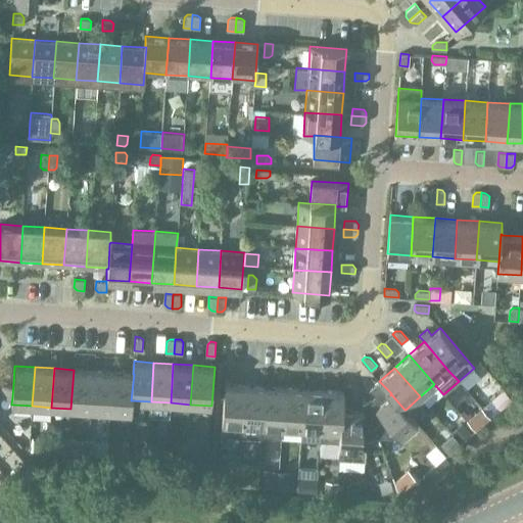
[(70,409),(90,410),(93,371),(74,370),(70,409)]
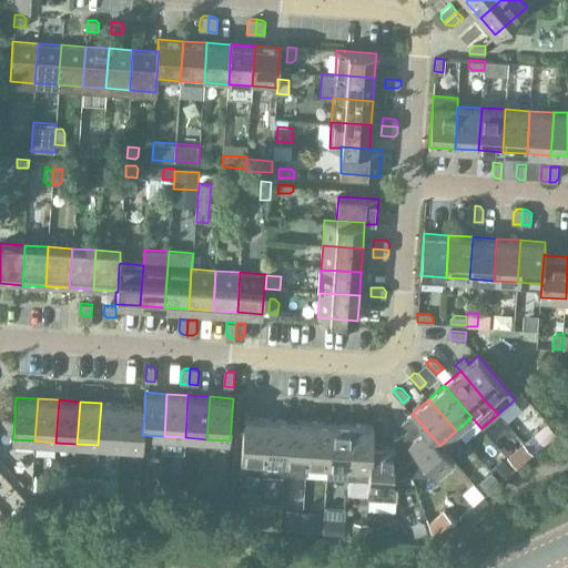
[(98,445),(119,446),(122,404),(101,403),(98,445)]
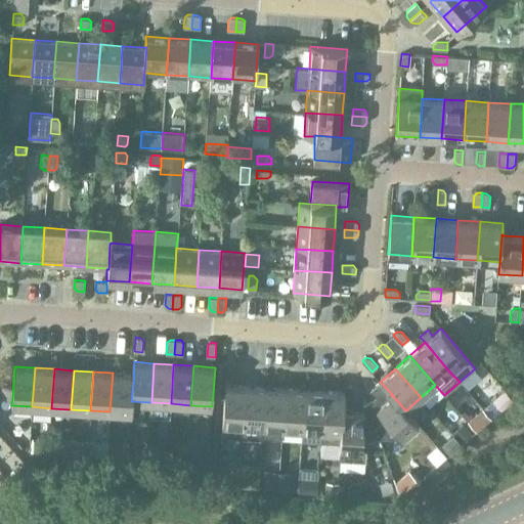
[(113,373),(110,411),(131,413),(132,401),(131,401),(134,375),(133,375),(113,373)]
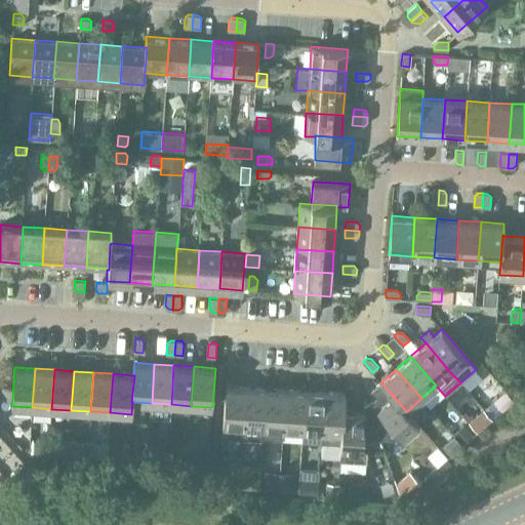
[(376,397),(368,404),(379,439),(402,439),(418,425),(407,411),(406,411),(393,396),(392,397),(392,396),(393,395),(380,382),(370,391),(376,397)]
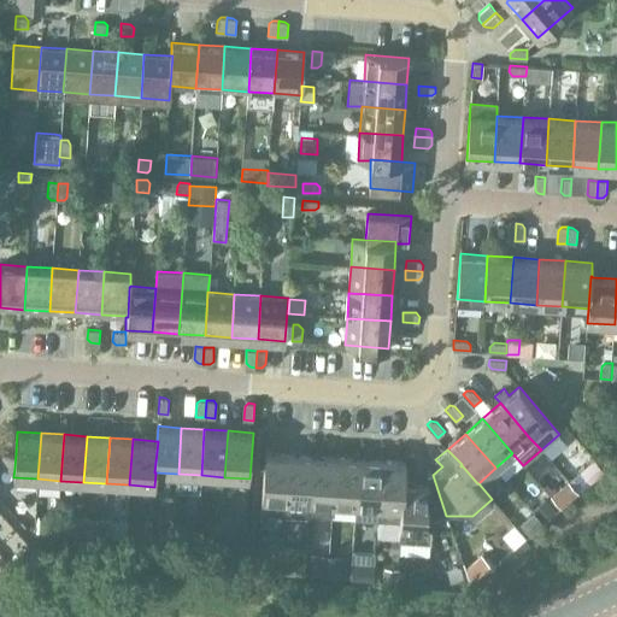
[(3,468),(15,468),(16,453),(3,453),(3,468)]
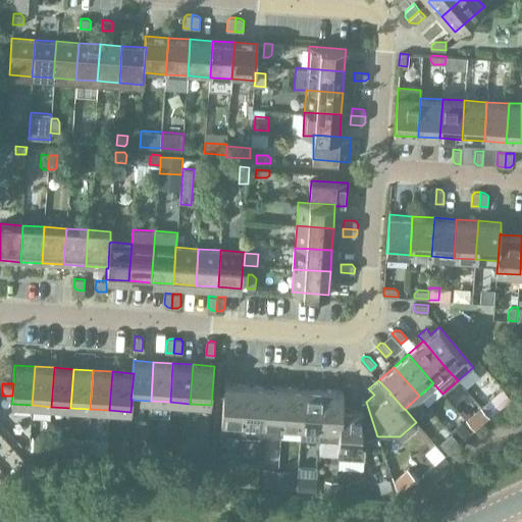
[(226,435),(241,436),(245,384),(224,383),(220,442),(226,444),(226,435)]
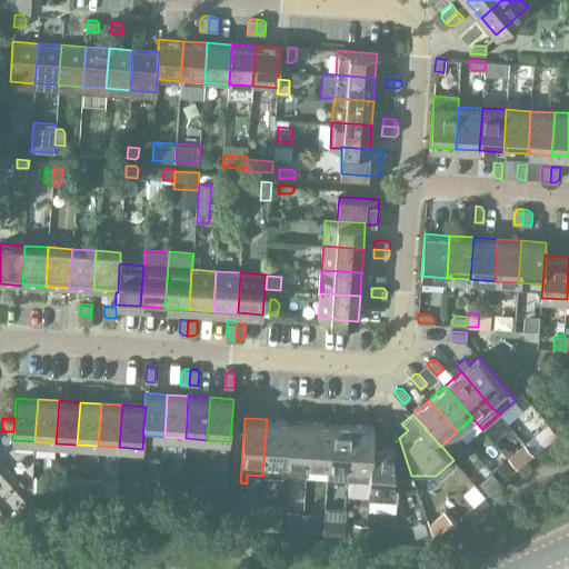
[(262,476),(283,477),(288,421),(267,419),(262,476)]
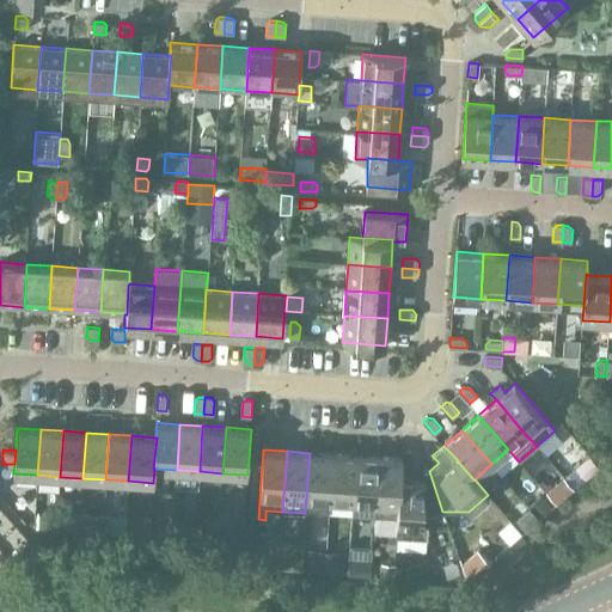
[(328,515),(329,501),(332,454),(310,453),(305,513),(328,515)]
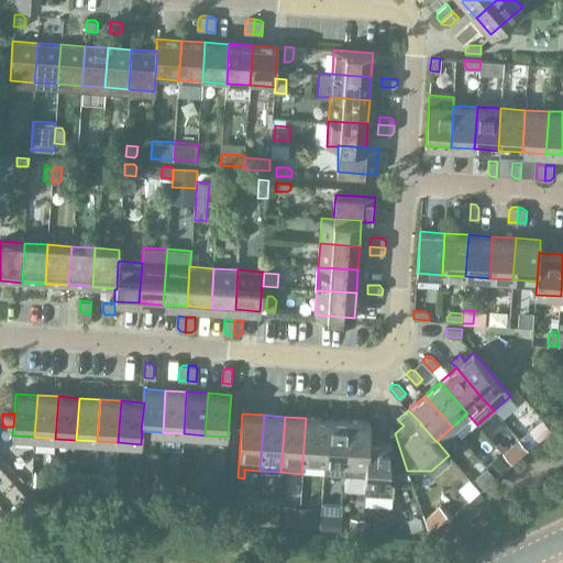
[(302,461),(323,462),(327,419),(306,418),(302,461)]
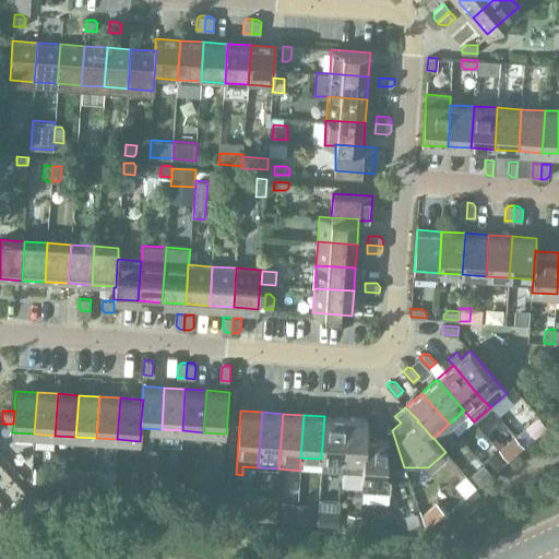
[(321,472),(342,473),(345,417),(324,416),(321,459),(321,472)]
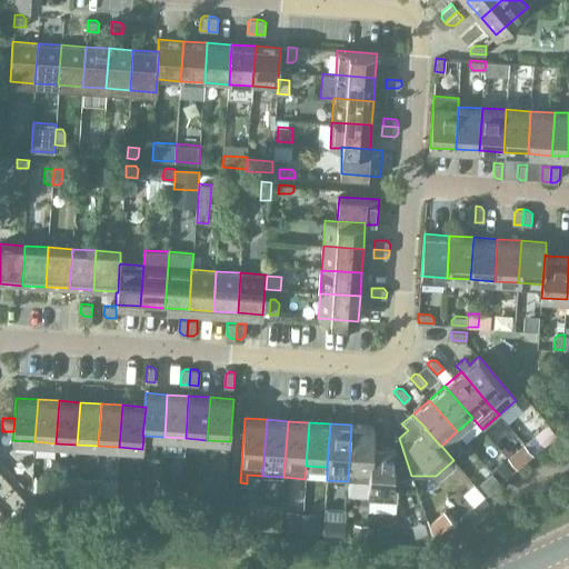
[(543,446),(557,433),(548,423),(535,435),(543,446)]
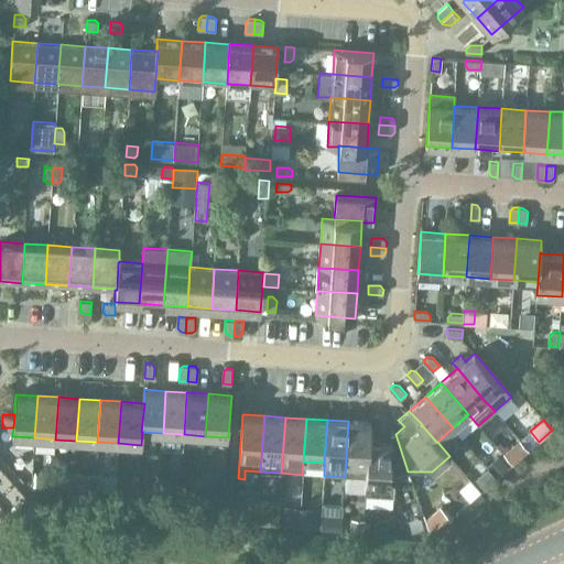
[(345,477),(366,479),(367,465),(367,466),(369,443),(369,442),(371,423),(348,421),(345,477)]
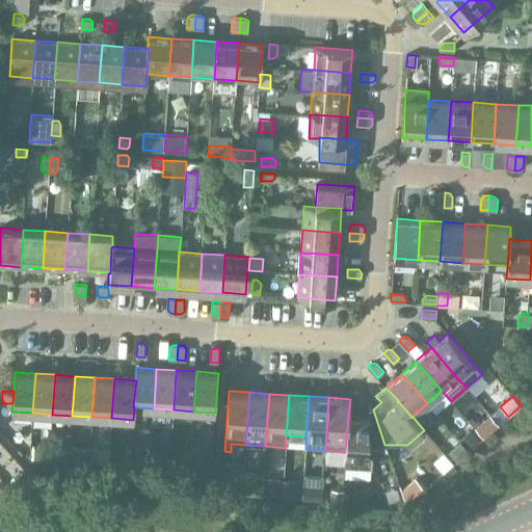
[(346,439),(345,452),(344,469),(371,471),(371,459),(367,458),(368,450),(384,445),(373,409),(369,410),(368,419),(348,417),(348,418),(346,440),(346,439)]
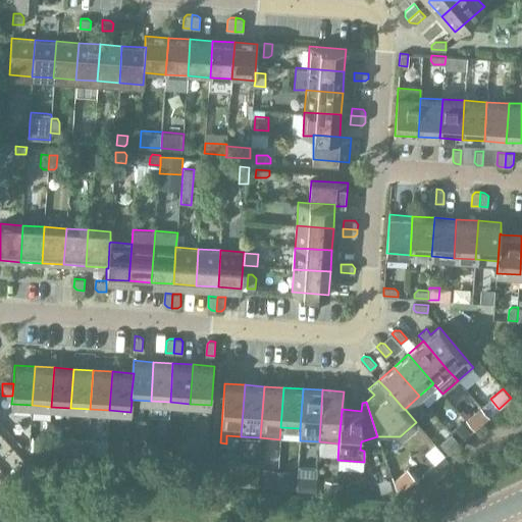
[(480,406),(465,419),(474,430),(484,421),(487,418),(489,417),(480,406)]
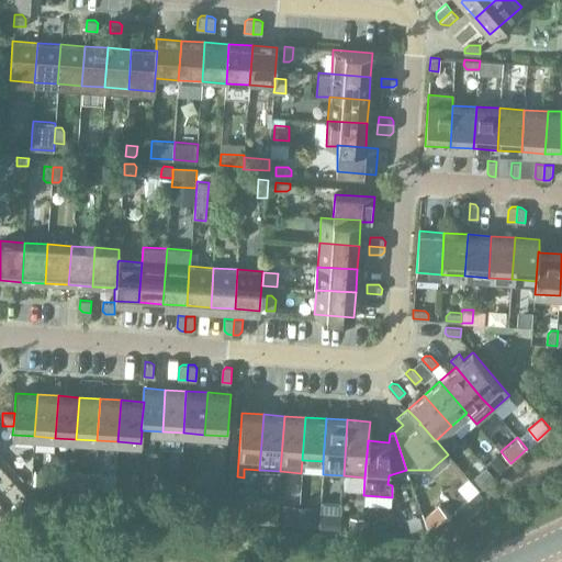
[(496,454),(484,464),(486,467),(495,476),(505,469),(506,467),(496,454)]
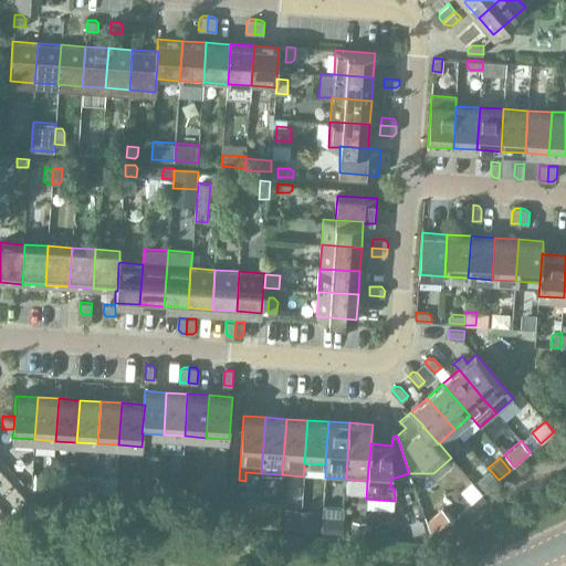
[(490,470),(478,480),(486,491),(492,486),(495,483),(499,480),(490,470)]
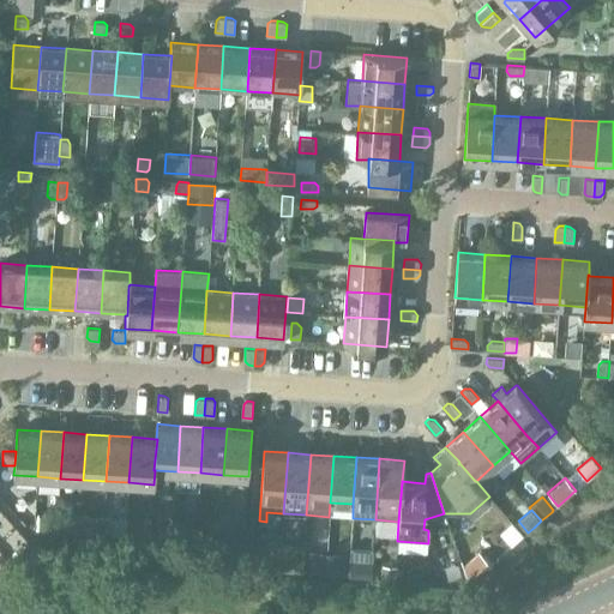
[(47,531),(56,531),(58,513),(52,513),(48,517),(47,531)]
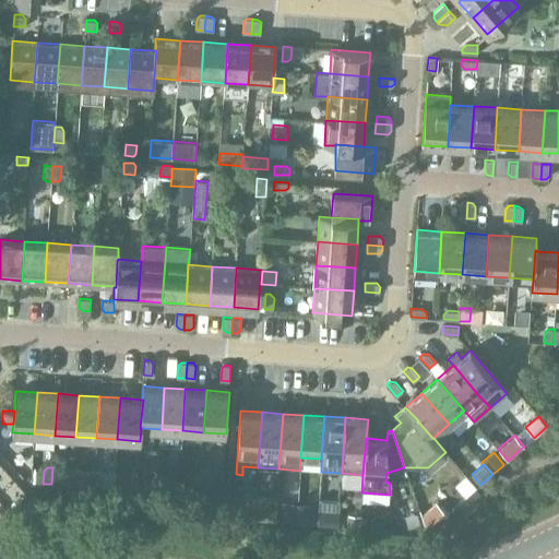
[(52,467),(51,484),(61,485),(61,472),(58,468),(52,467)]
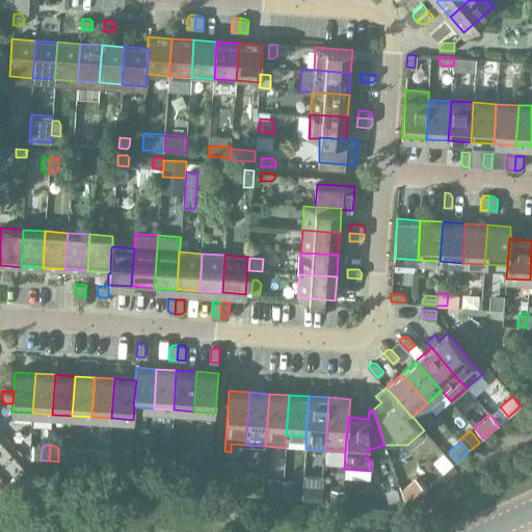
[(137,446),(136,456),(150,457),(151,447),(137,446)]
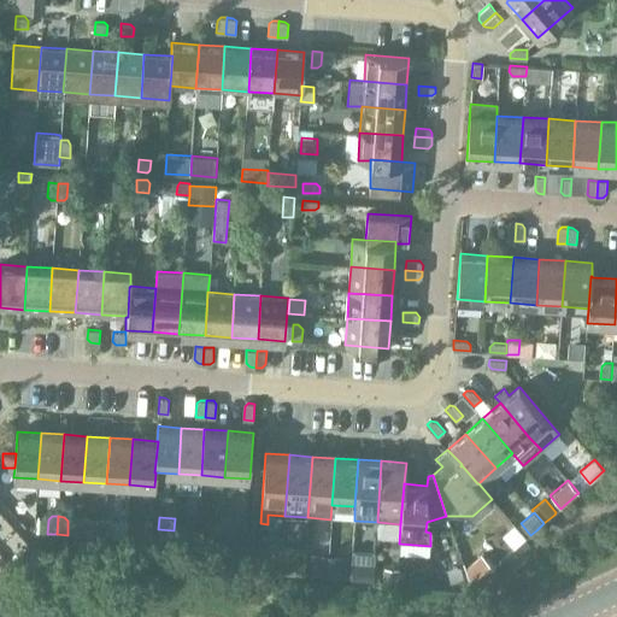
[(93,536),(103,538),(104,519),(98,519),(94,522),(93,536)]
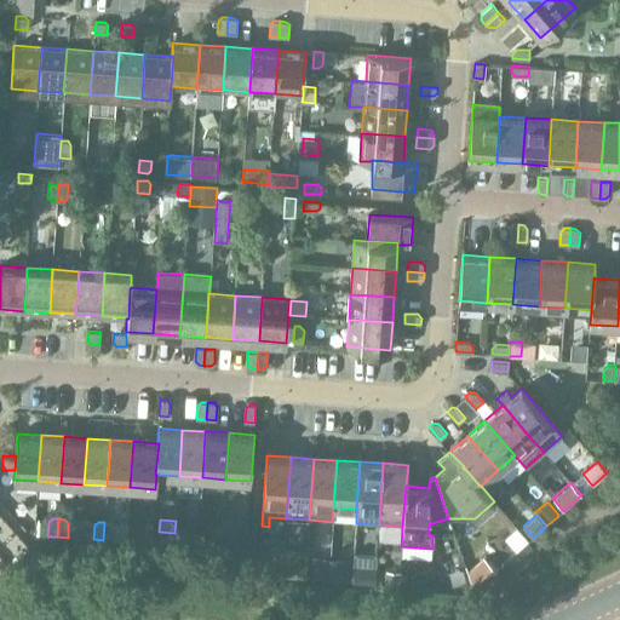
[(104,522),(103,540),(114,540),(115,527),(110,522),(104,522)]
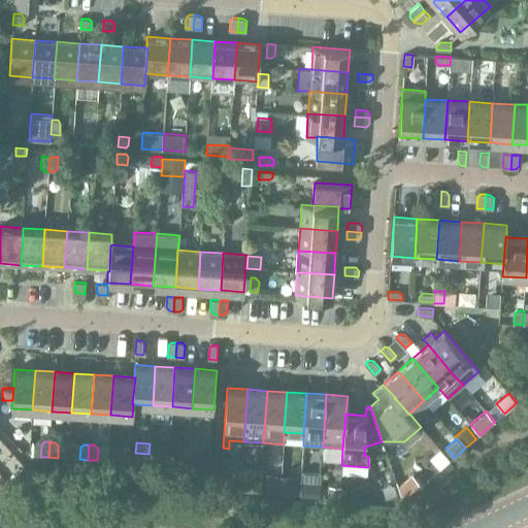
[(121,462),(129,462),(130,448),(125,447),(122,450),(121,462)]
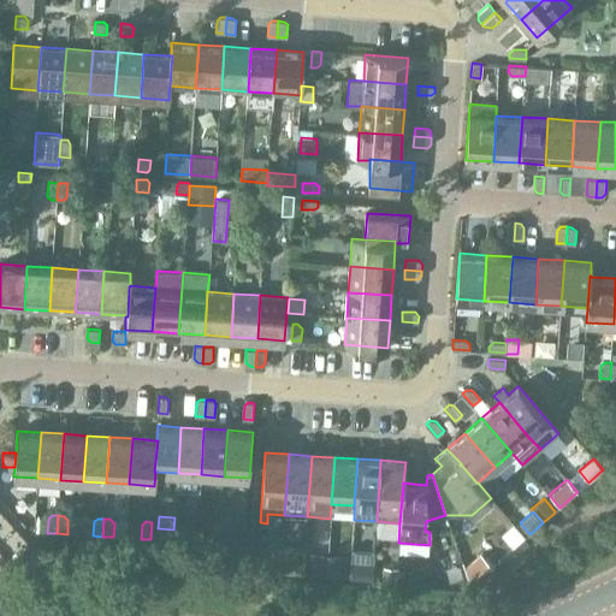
[(272,554),(282,555),(283,538),(277,538),(273,542),(272,554)]
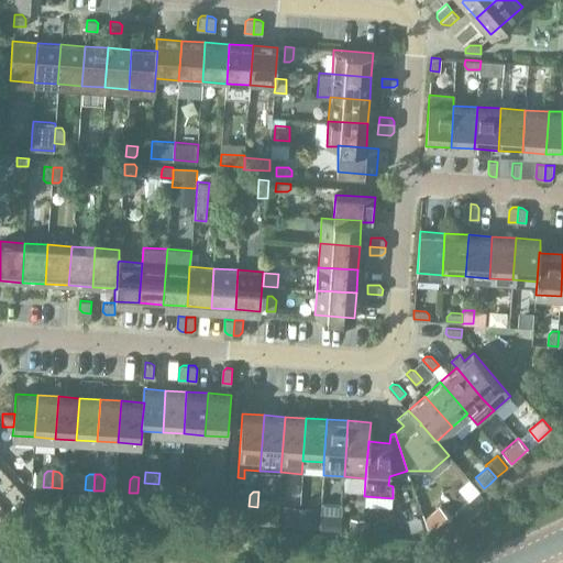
[(258,492),(257,507),(266,508),(267,496),(264,492),(258,492)]
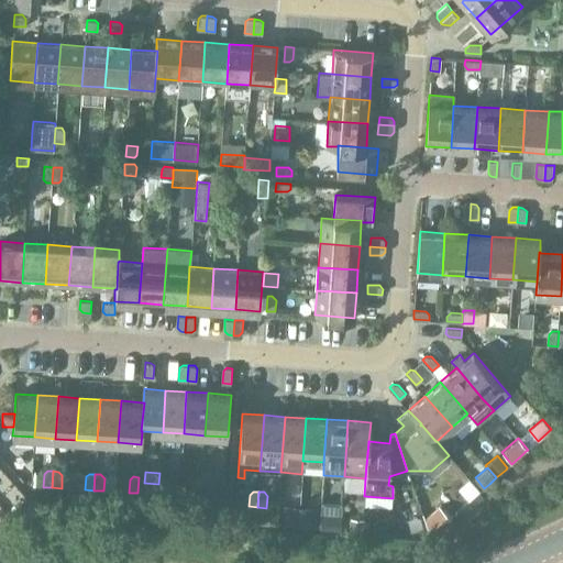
[(438,506),(423,518),(429,537),(432,533),(449,519),(438,506)]
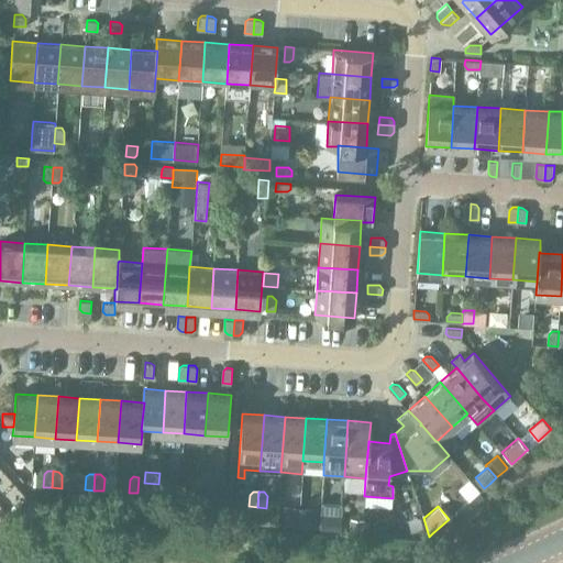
[(284,507),(283,526),(298,527),(299,508),(284,507)]
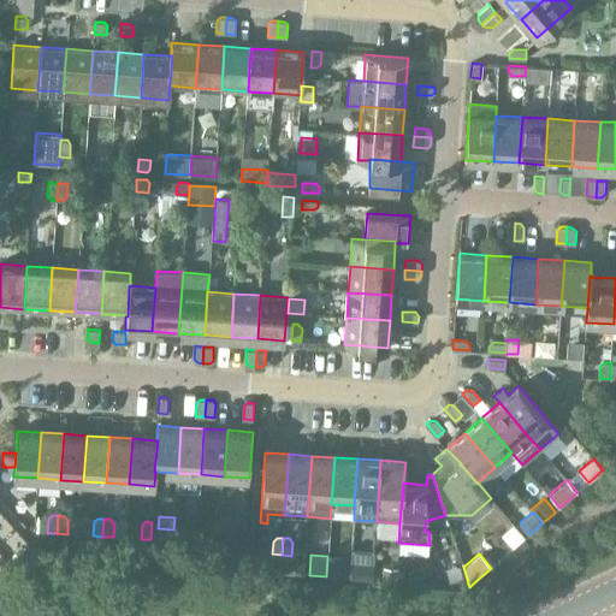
[(327,556),(326,576),(344,578),(345,557),(327,556)]
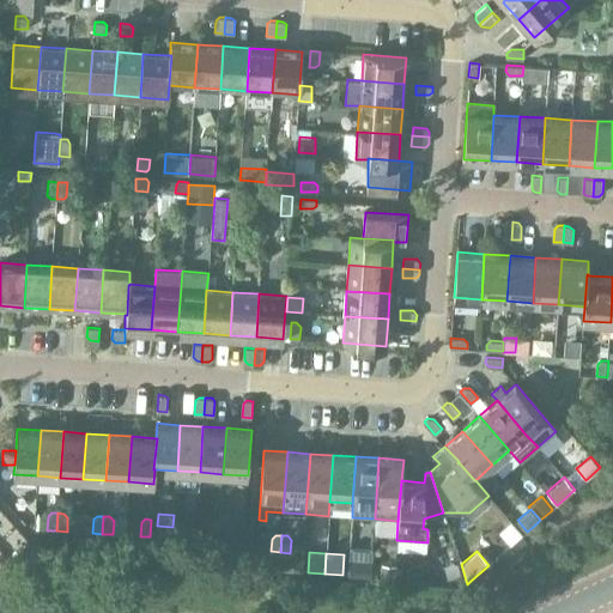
[(302,572),(303,557),(280,554),(279,570),(302,572)]
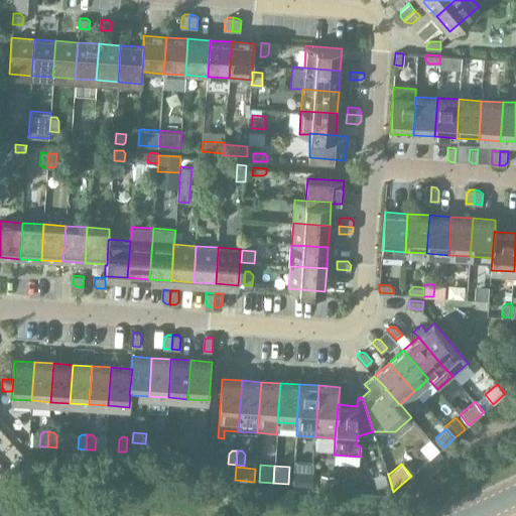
[(293,472),(293,484),(305,485),(312,486),(312,474),(293,472)]
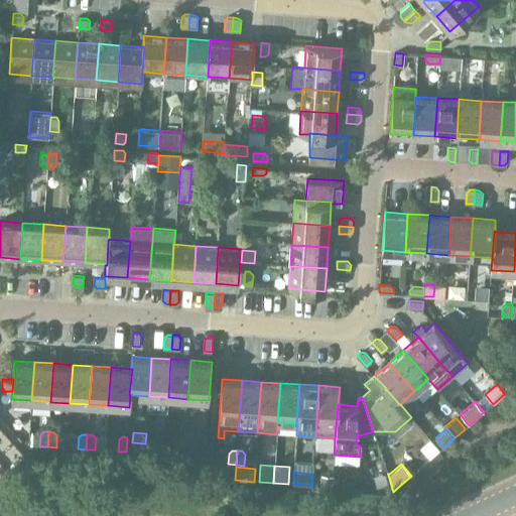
[(320,475),(319,490),(331,491),(332,476),(320,475)]
